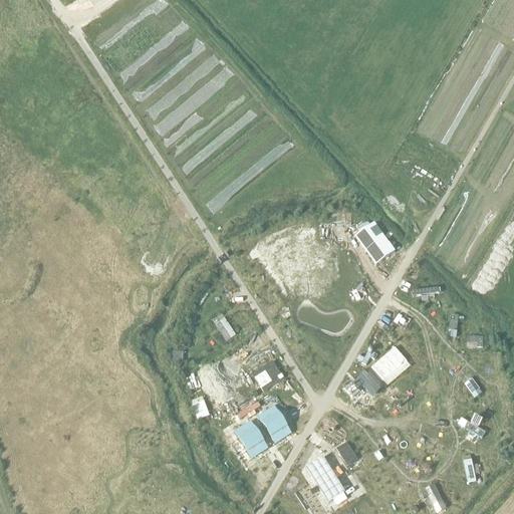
[(360,234),(381,262),(395,253),(373,224),(360,234)]
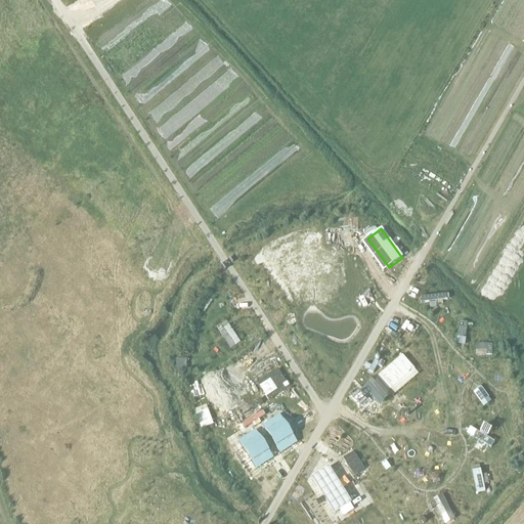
[(346,241),(338,250),(343,254),(350,244),(346,241)]
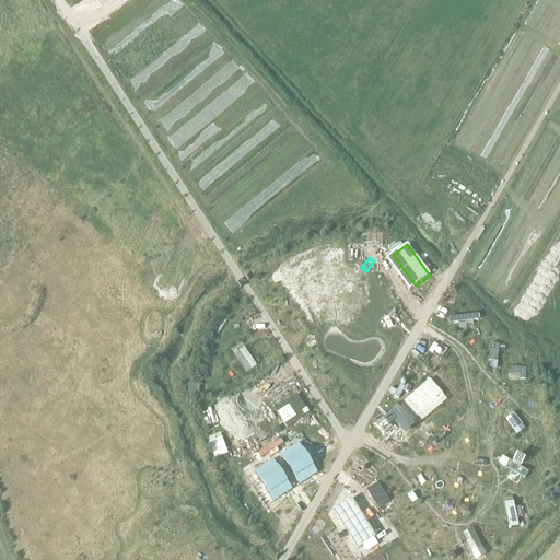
[(381,288),(391,279),(382,270),(373,279),(381,288)]
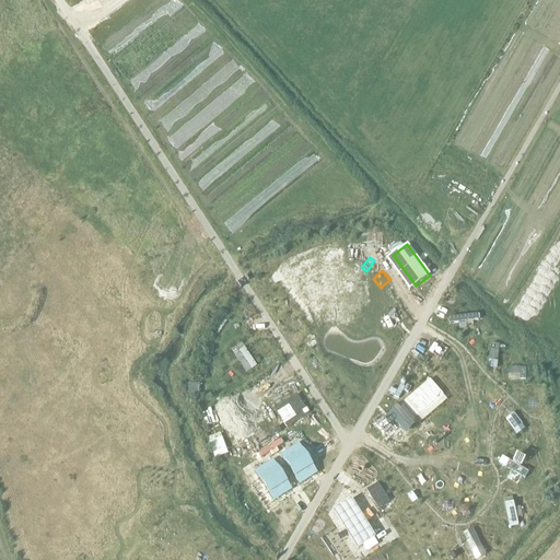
[(450,326),(452,325),(452,324),(458,324),(466,323),(467,323),(467,325),(473,325),(473,322),(478,322),(477,315),(448,318),(448,321),(447,321),(450,326)]
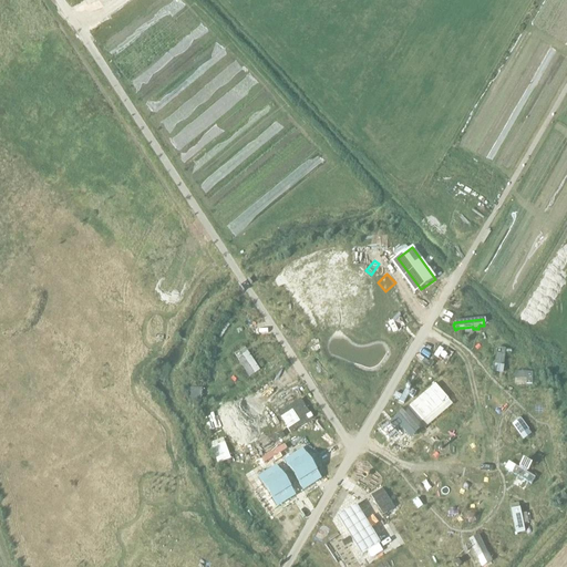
[(235,353),(249,377),(261,369),(247,347),(235,353)]
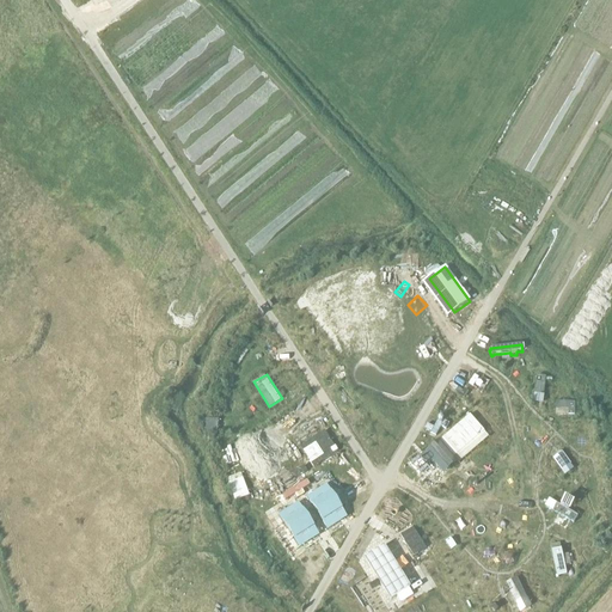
[(533,403),(543,404),(546,377),(537,377),(533,403)]
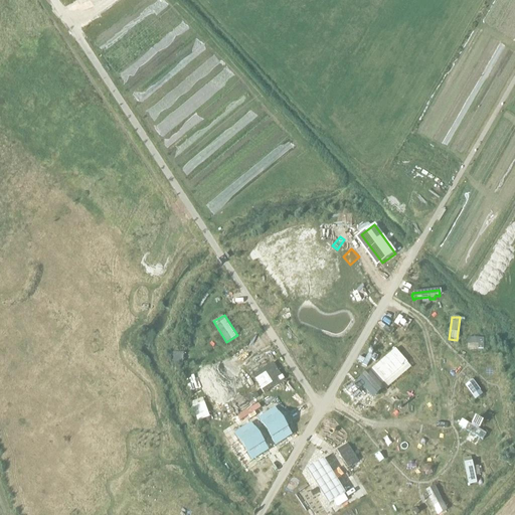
[(468,338),(468,344),(469,344),(469,347),(474,347),(474,344),(478,344),(478,349),(483,349),(483,338),(478,338),(478,337),(474,337),(474,338),(468,338)]
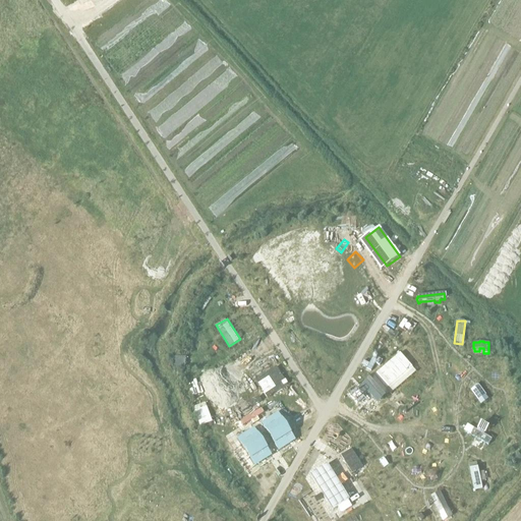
[(357,383),(349,388),(353,394),(348,397),(352,403),(357,399),(361,405),(374,396),(380,402),(426,371),(413,354),(361,388),(357,383)]
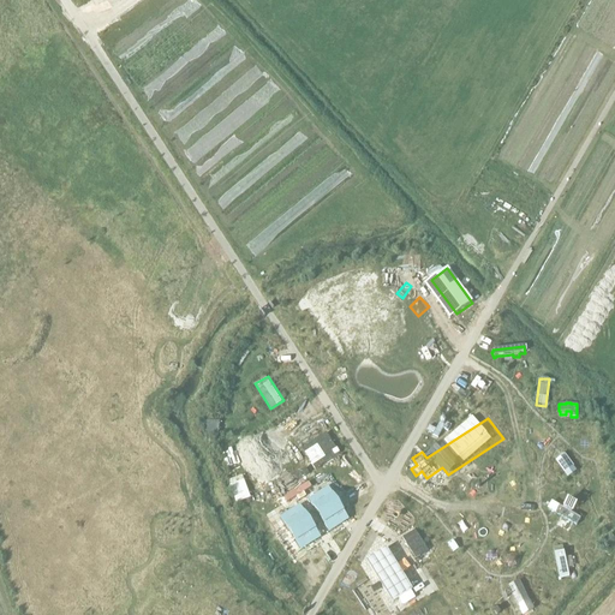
[(220,422),(204,421),(203,433),(219,434),(220,422)]
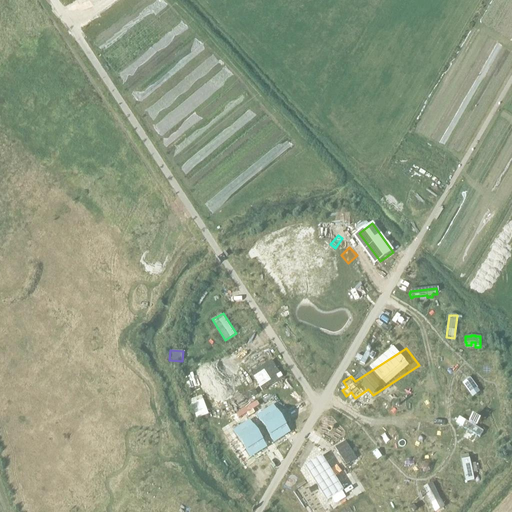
[(261,389),(283,376),(273,360),(251,373),(261,389)]
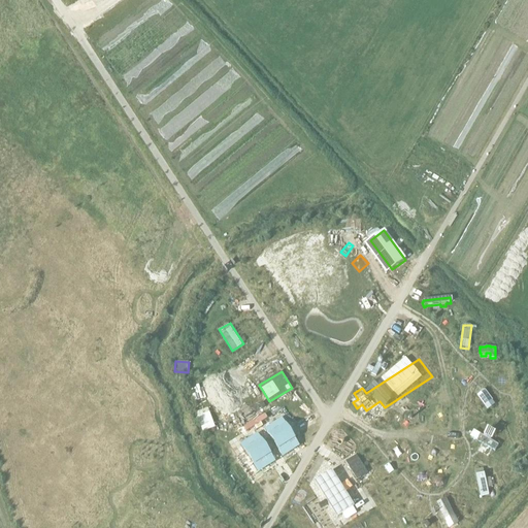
[(199,391),(235,382),(233,375),(198,386),(199,391)]
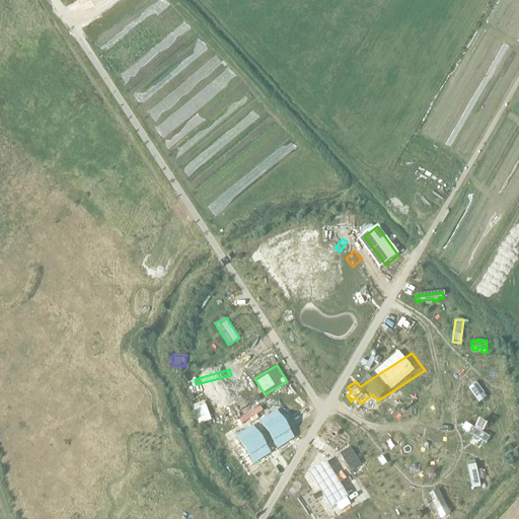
[(476,398),(483,393),(474,383),(471,385),(472,386),(469,389),(476,398)]
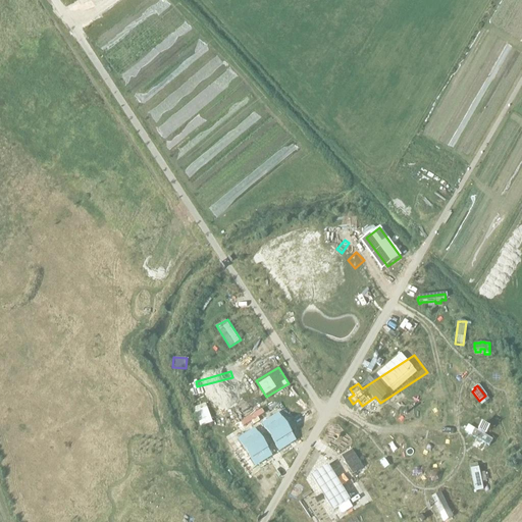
[(206,403),(194,408),(201,426),(213,422),(206,403)]
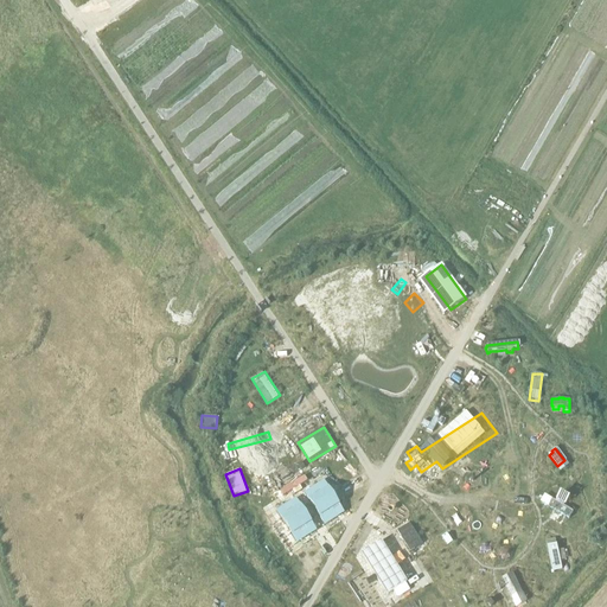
[(325,526),(345,513),(324,480),(305,493),(325,526)]
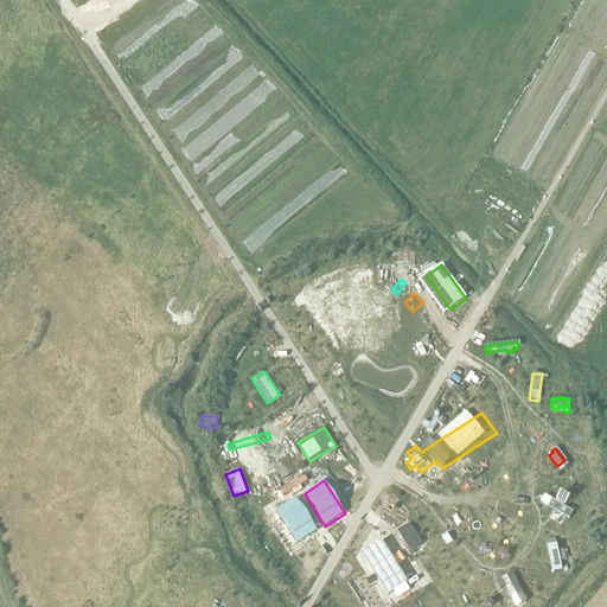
[(547,497),(542,503),(569,519),(573,512),(563,506),(569,497),(563,494),(562,496),(560,494),(556,502),(547,497)]
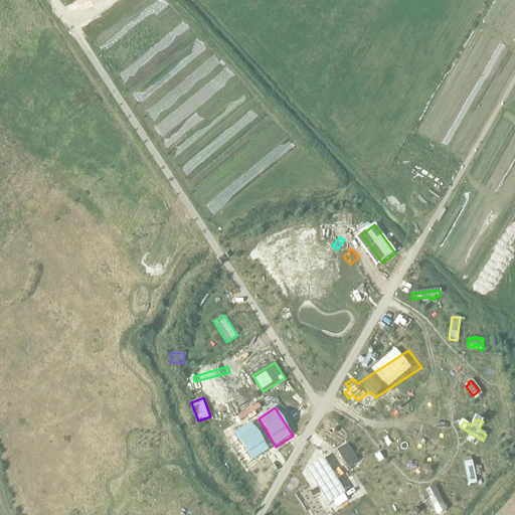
[(269,452),(251,423),(233,434),(251,463),(269,452)]
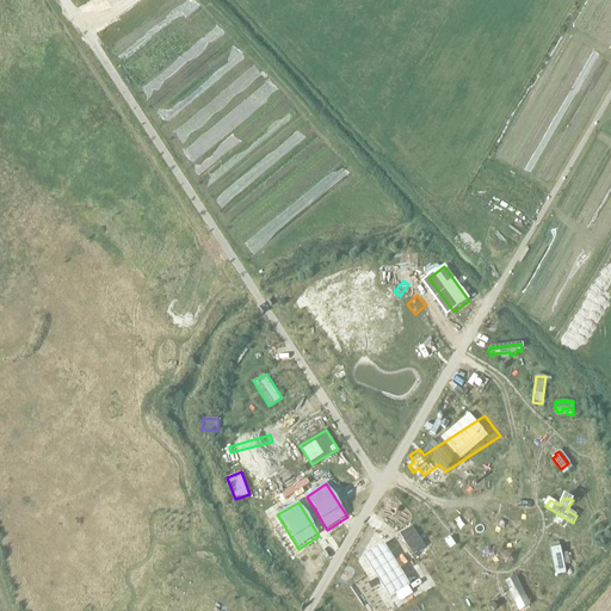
[(420,551),(425,548),(412,526),(400,535),(413,555),(420,551)]
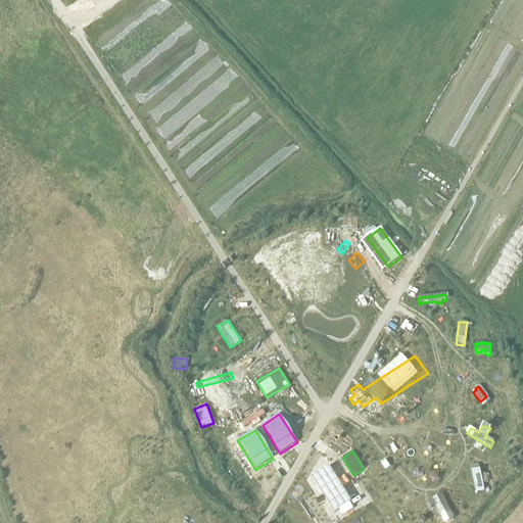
[(389,467),(384,461),(380,463),(385,470),(387,469),(387,468),(389,467)]
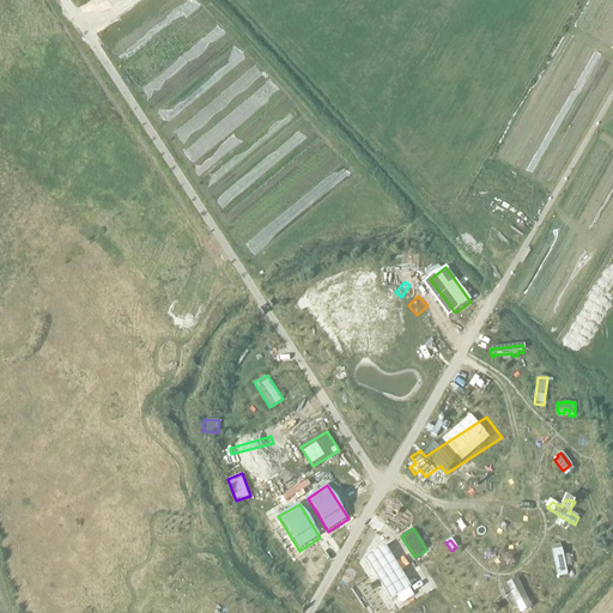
[(568,574),(560,544),(551,546),(558,576),(568,574)]
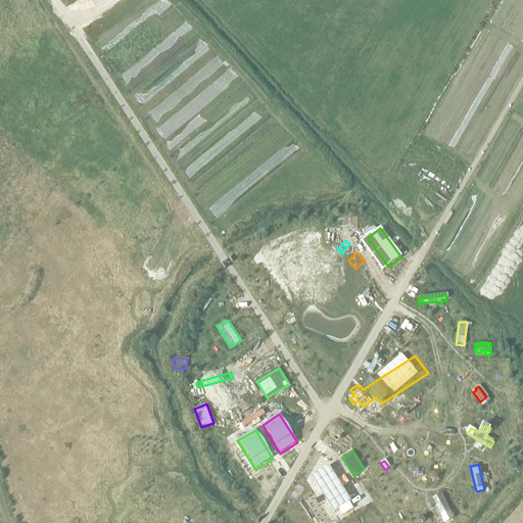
[(312,481),(334,516),(350,505),(328,471),(312,481)]
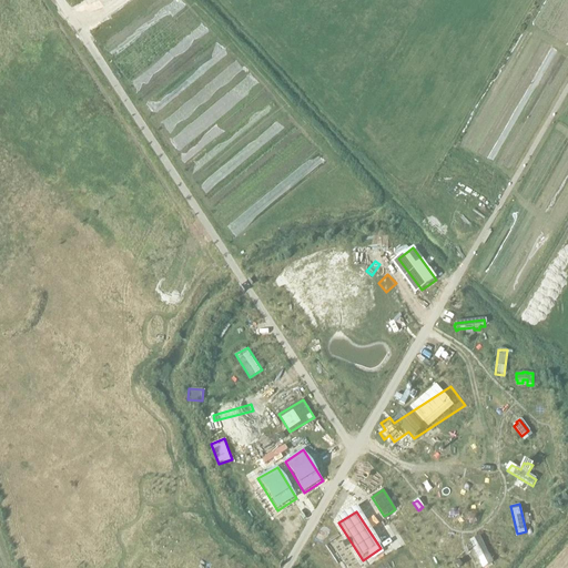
[(470,544),(483,567),(492,563),(479,539),(470,544)]
